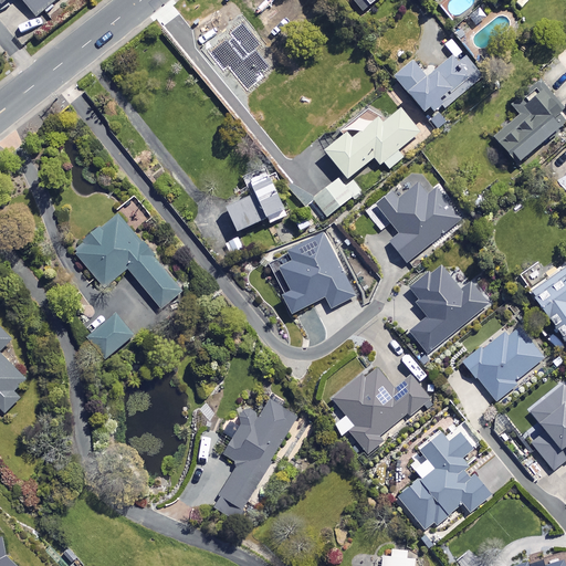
[(22,0),(35,17),(56,0),(22,0)]
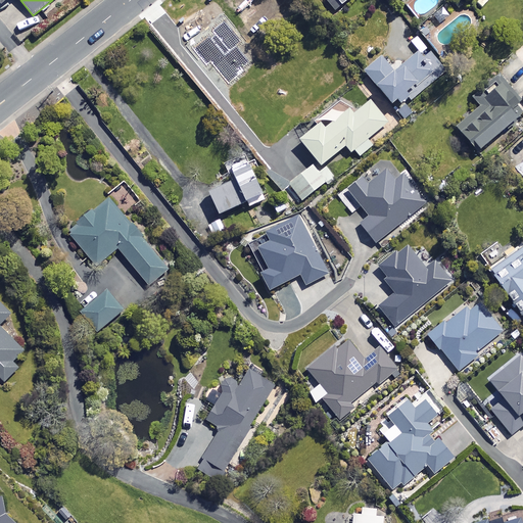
[(317,0),(320,3),(323,0),(325,0),(334,11),(348,0),(317,0)]
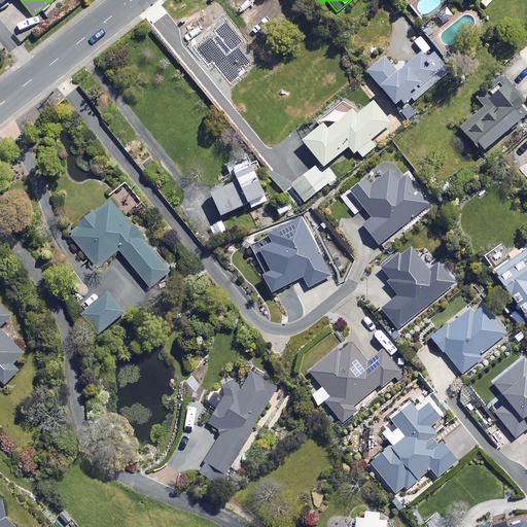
[(405,107),(398,111),(409,124),(422,113),(413,102),(450,72),(434,53),(426,60),(422,54),(398,72),(385,56),(365,71),(394,107),(400,102),(405,107)]
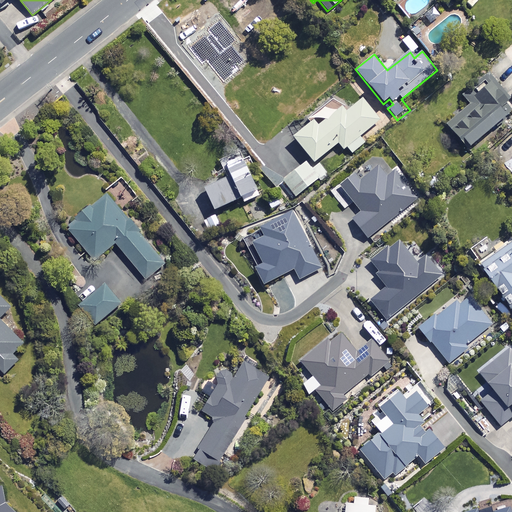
[(459,99),(464,105),(444,121),(466,149),(511,110),(511,103),(488,75),(459,99)]
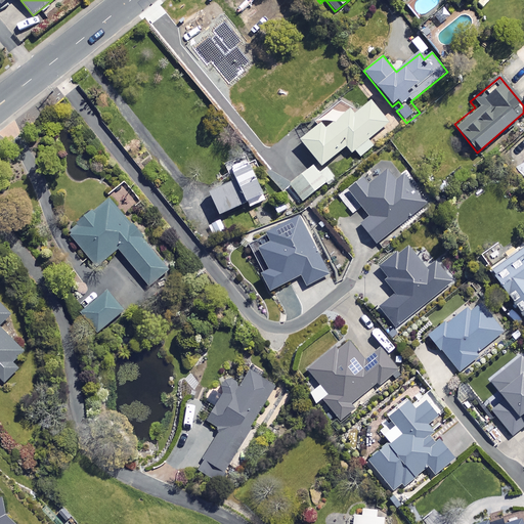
[(350,108),(326,128),(321,122),(299,139),(320,167),(346,146),(352,154),(356,150),(360,157),(374,146),(367,140),(391,121),(373,99),(354,114),(350,108)]
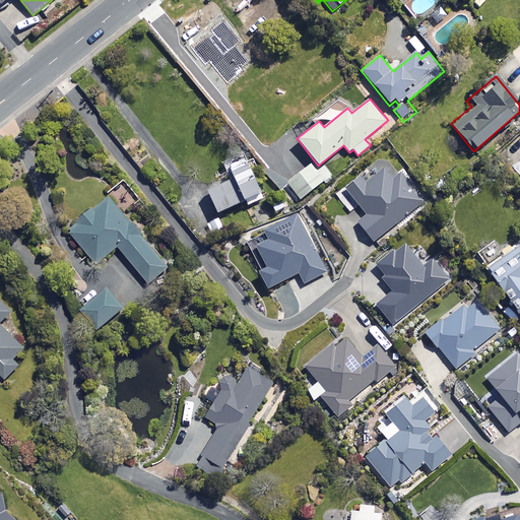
[(514,161),(519,156),(519,137),(519,136),(504,147),(514,161)]
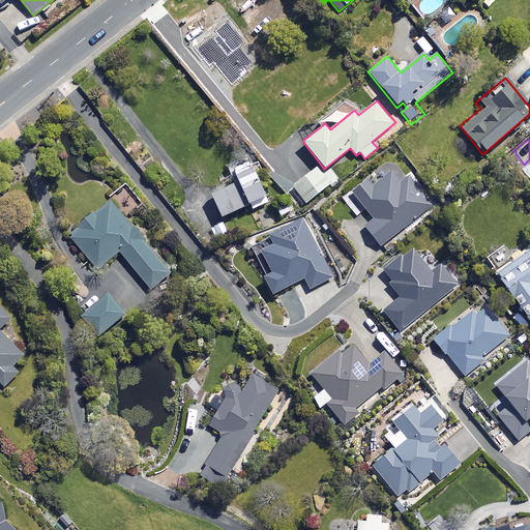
[(231,176),(236,174),(252,210),(268,203),(251,163),(239,168),(237,164),(227,169),(231,176)]
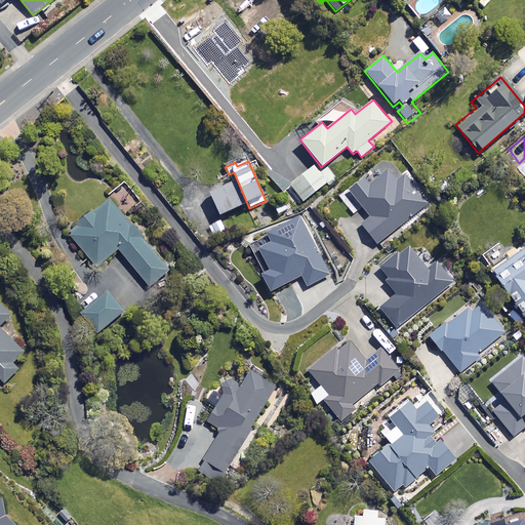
[(320,173),(315,166),(290,185),(303,202),(335,177),(328,167),(320,173)]
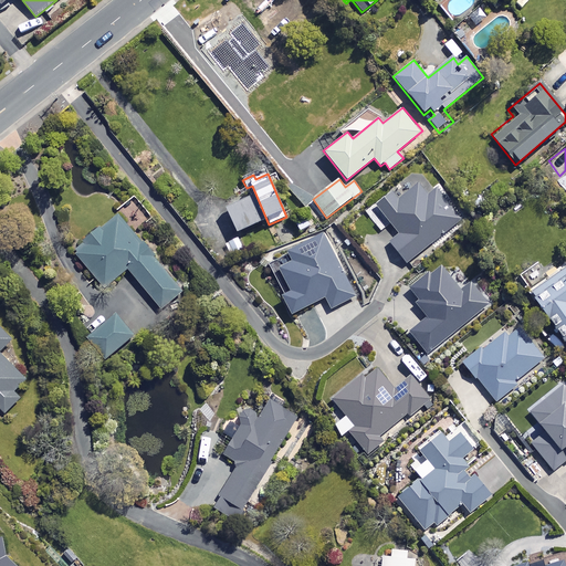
[(427,197),(418,185),(398,200),(391,192),(376,206),(399,234),(389,242),(407,263),(462,220),(437,189),(427,197)]
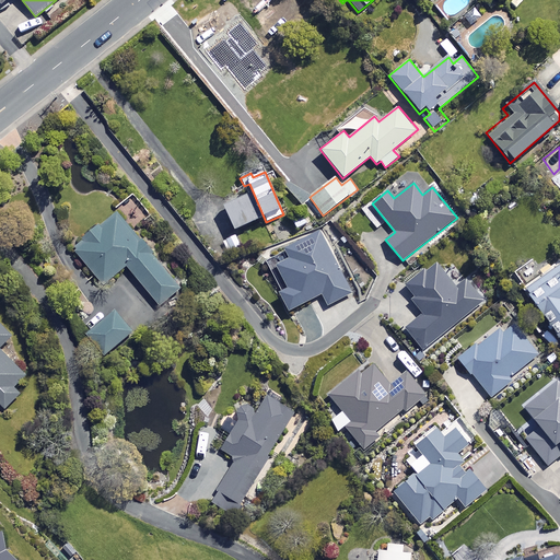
[(259,219),(248,194),(223,206),(234,230),(259,219)]
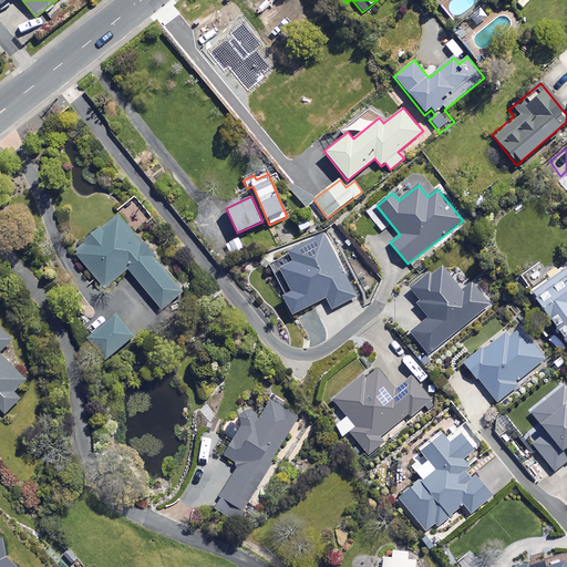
[(183,290),(119,214),(73,253),(105,289),(127,269),(161,309),(183,290)]
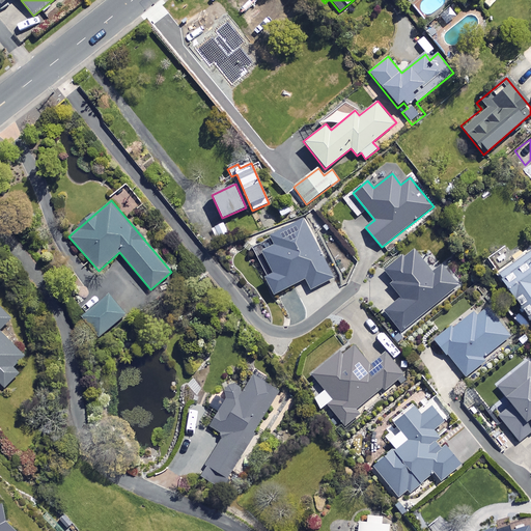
[(292,211),(288,201),(276,207),(281,217),(292,211)]
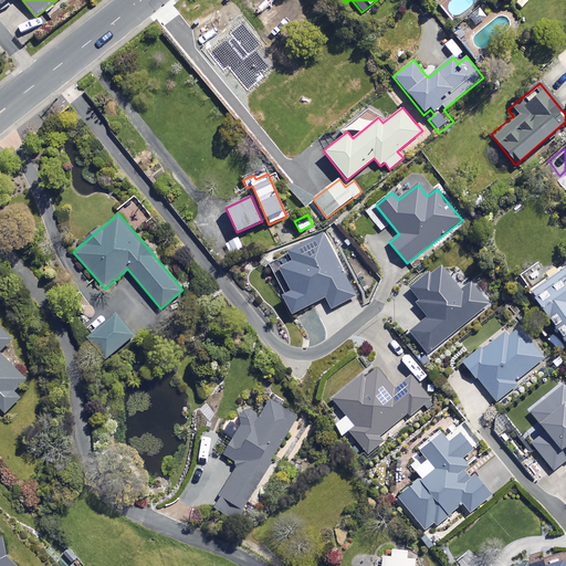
[(356,296),(323,234),(287,253),(292,261),(279,269),(291,292),(281,296),(291,315),(324,297),(331,310),(356,296)]
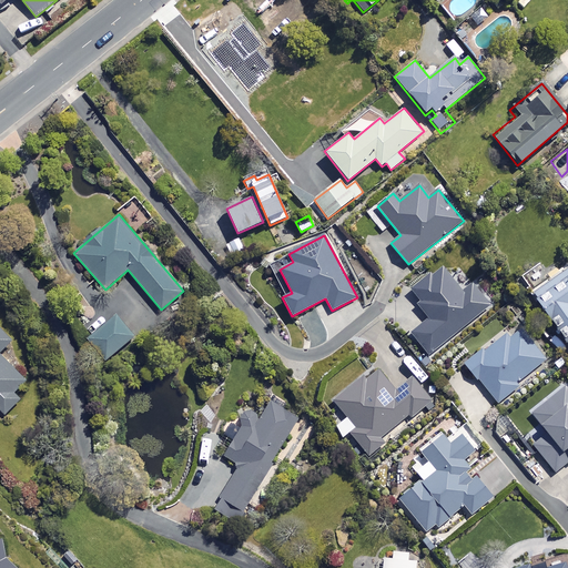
[(245,250),(240,239),(226,245),(232,256),(245,250)]
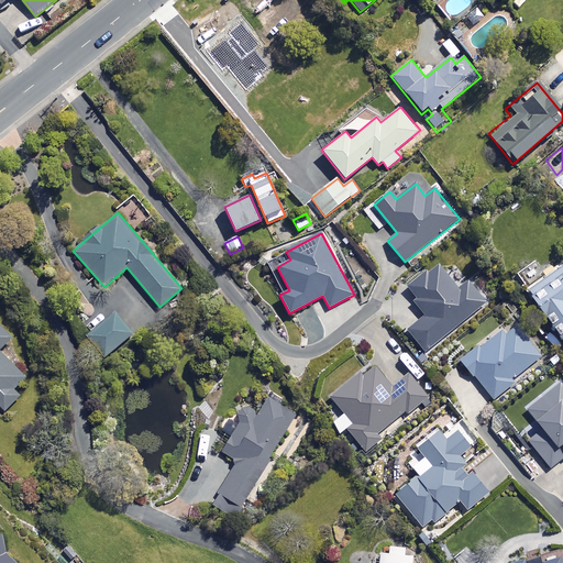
[(562,263),(541,278),(532,266),(523,272),(531,283),(525,287),(562,343),(562,263)]
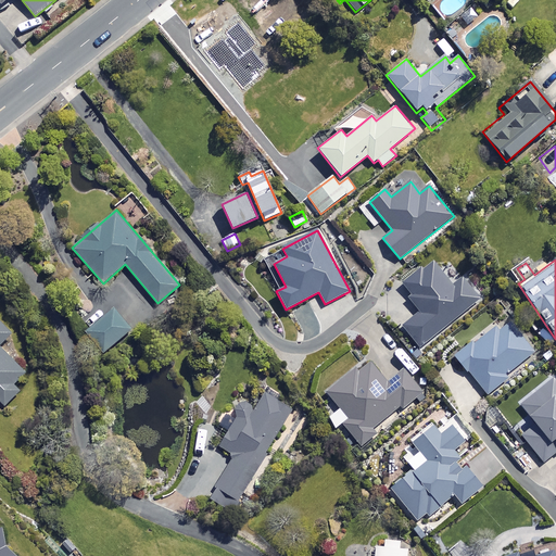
[(407,299),(418,313),(402,326),(420,348),(480,301),(463,278),(453,286),(434,262),(426,269),(425,267),(402,285),(411,297),(407,299)]
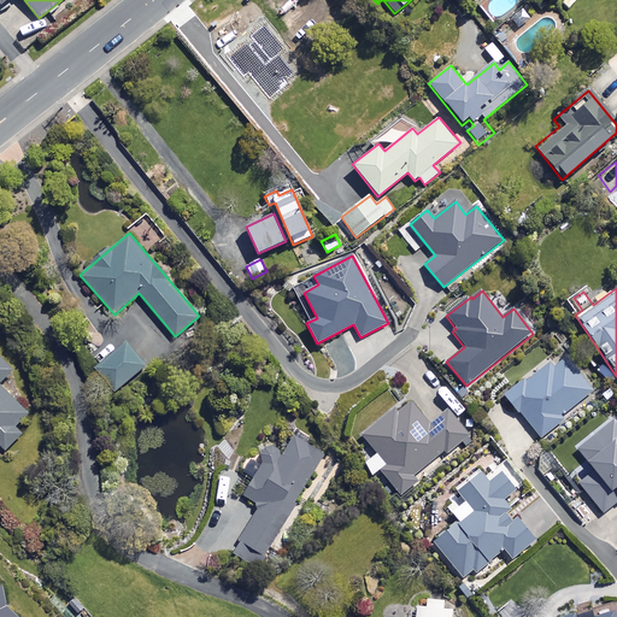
[(146,368),(125,341),(94,365),(115,392),(146,368)]
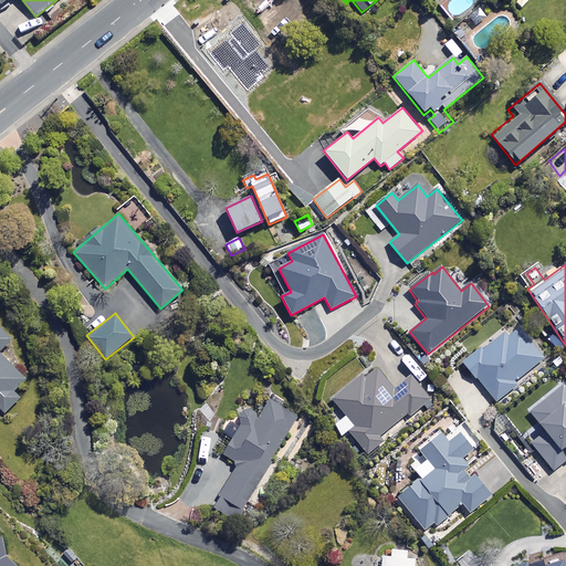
[(22,392),(30,384),(0,353),(0,350),(11,339),(0,328),(0,408),(6,413),(21,398),(14,391),(18,388),(22,392)]
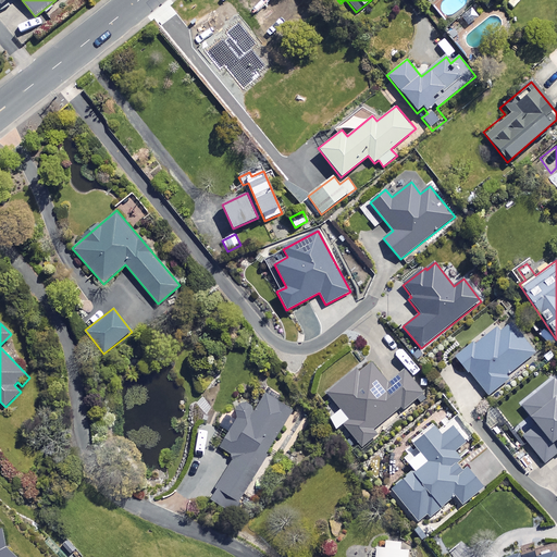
[(535,353),(510,323),(499,332),(495,327),(474,345),(471,341),(454,356),(489,396),(507,380),(505,378),(535,353)]
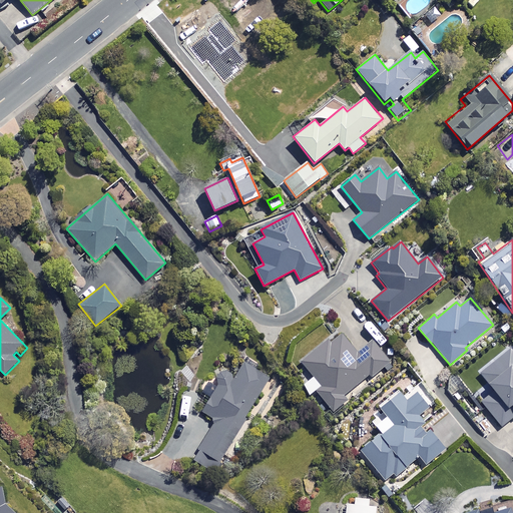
[(300,362),(312,377),(302,385),(309,396),(315,392),(331,413),(349,400),(345,395),(367,377),(370,380),(384,369),(386,372),(393,367),(373,341),(359,352),(343,332),(331,341),(329,339),(300,362)]
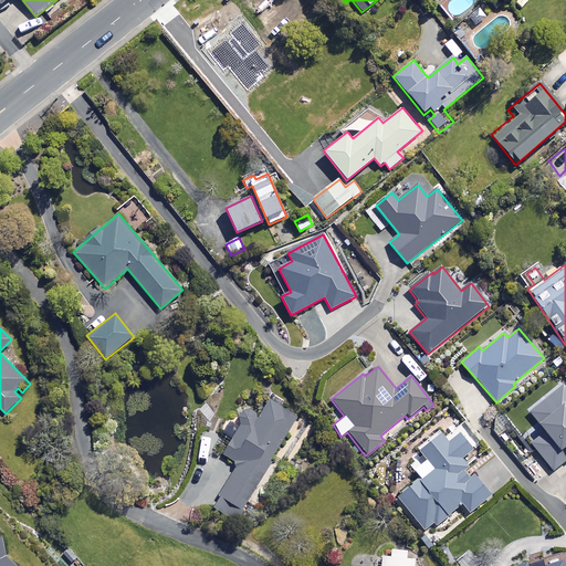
[(565,388),(563,385),(530,412),(545,431),(531,443),(553,471),(565,460),(565,388)]
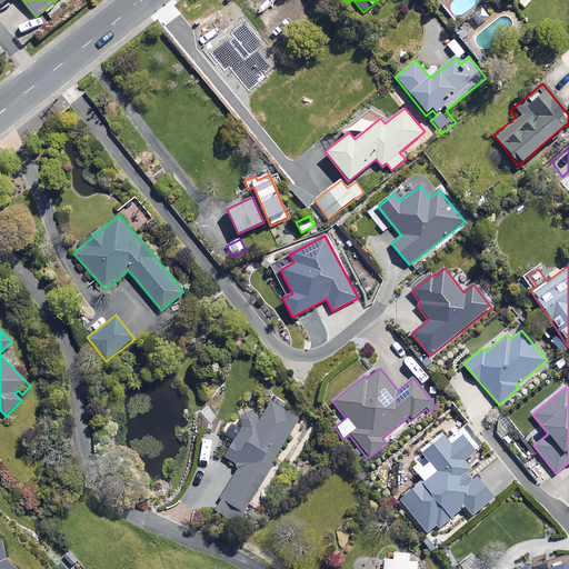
[(299,419),(271,401),(261,417),(248,409),(237,428),(232,426),(226,436),(233,440),(223,457),(240,467),(215,510),(237,523),(299,419)]
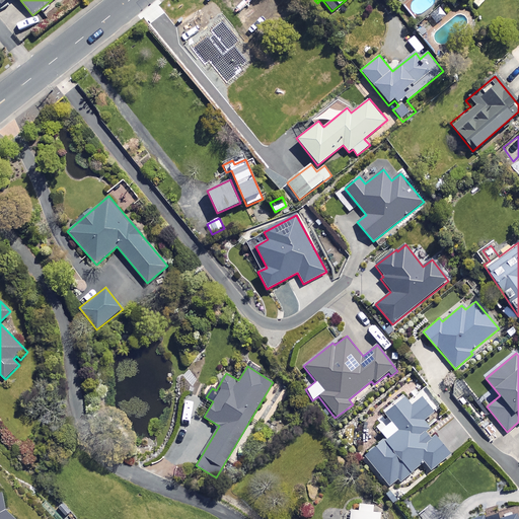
[(412,405),(403,396),(384,414),(390,421),(379,430),(385,437),(364,455),(391,489),(424,462),(431,471),(450,455),(434,436),(430,439),(425,433),(430,429),(423,422),(434,413),(421,397),(412,405)]
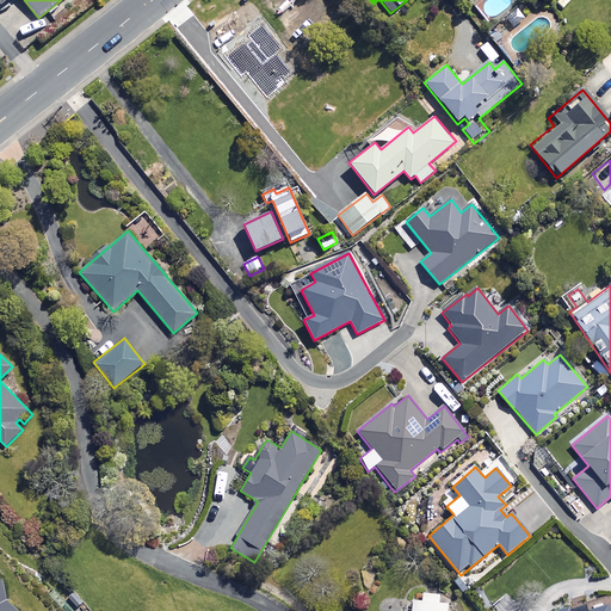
[(0,610),(19,610),(6,598),(2,579),(0,579),(0,610)]
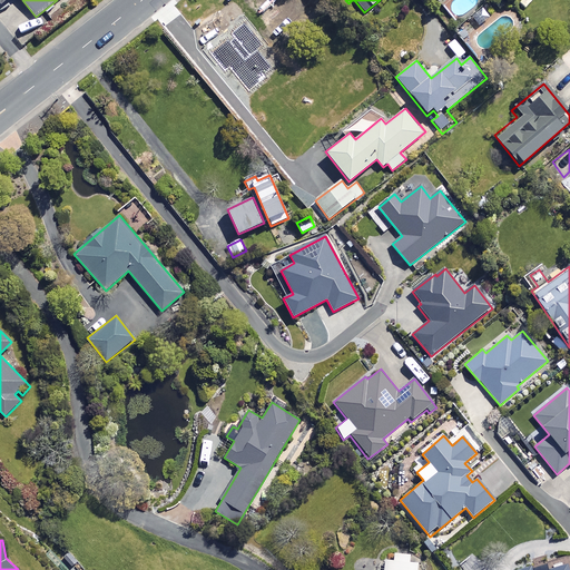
[(410,554),(394,553),(394,560),(385,560),(383,569),(416,569),(418,563),(409,562),(410,554)]
